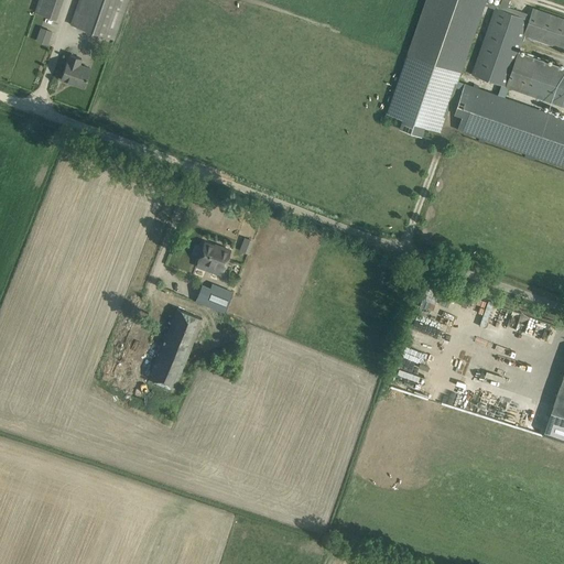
[(62,0),(39,0),(35,12),(56,19),(62,0)]
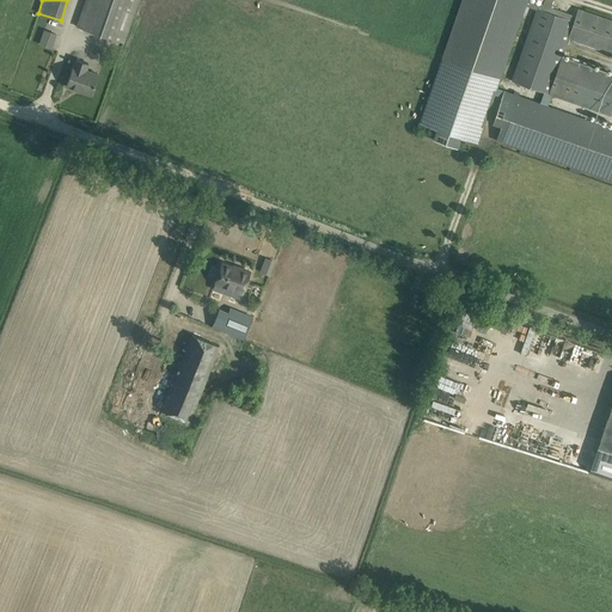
[(85,0),(77,26),(123,43),(138,0),(85,0)]
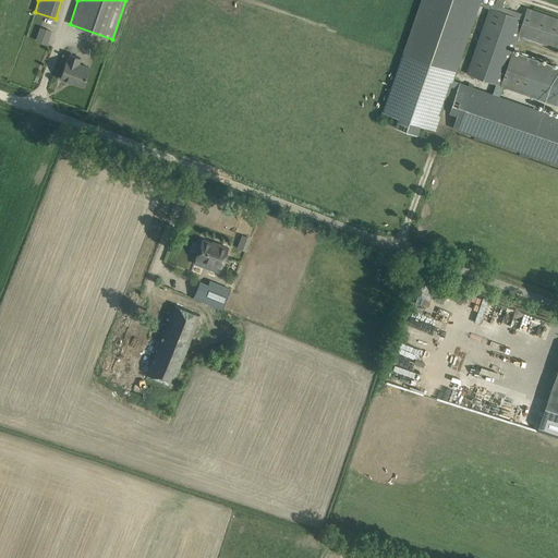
[(557,48),(557,19),(526,9),(524,14),(502,7),(495,3),(484,0),(421,0),(402,57),(383,112),(398,118),(395,126),(401,129),(416,134),(419,128),(420,125),(436,131),(438,123),(451,87),(457,89),(448,113),(457,116),(452,128),(474,135),(473,140),(478,142),(480,138),(520,153),(519,156),(528,159),(530,155),(557,165),(557,68),(512,52),(518,35),(557,48)]
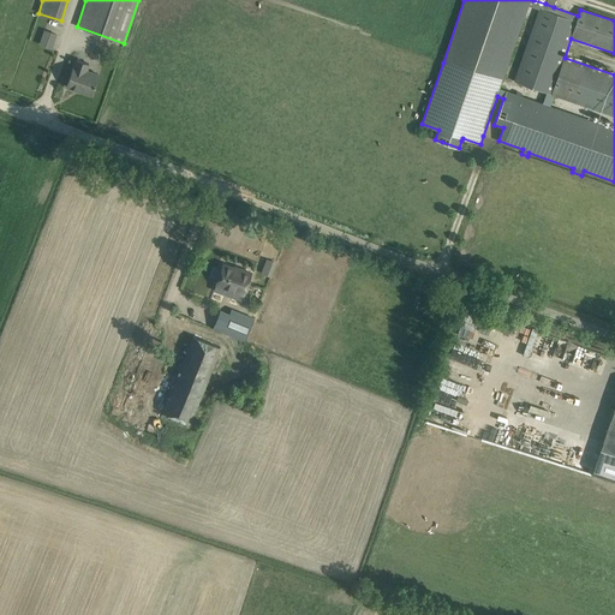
[(48,46),(53,31),(46,29),(41,43),(48,46)]
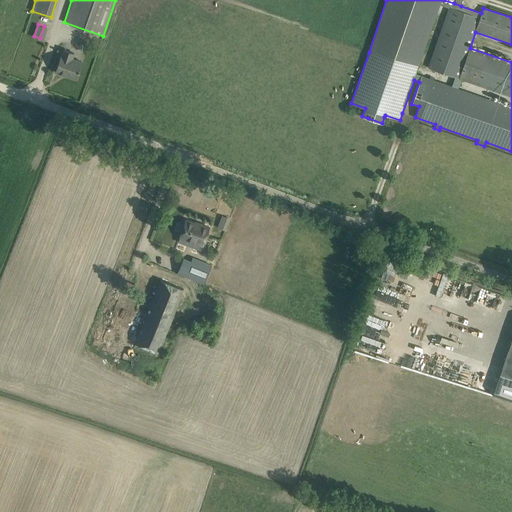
[(55,72),(76,79),(82,62),(72,59),(74,53),(64,49),(62,55),(61,55),(55,72)]
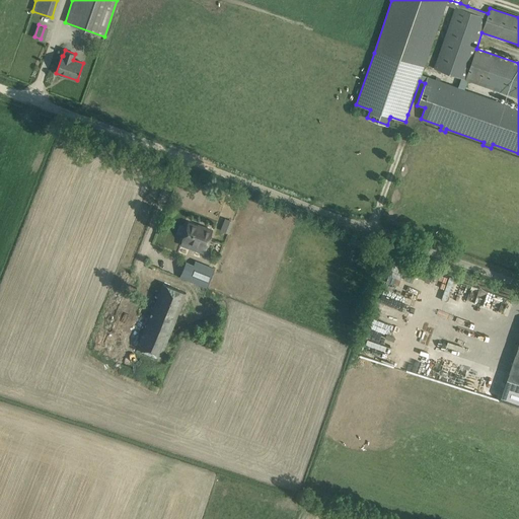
[(228,232),(232,220),(225,218),(221,230),(228,232)]
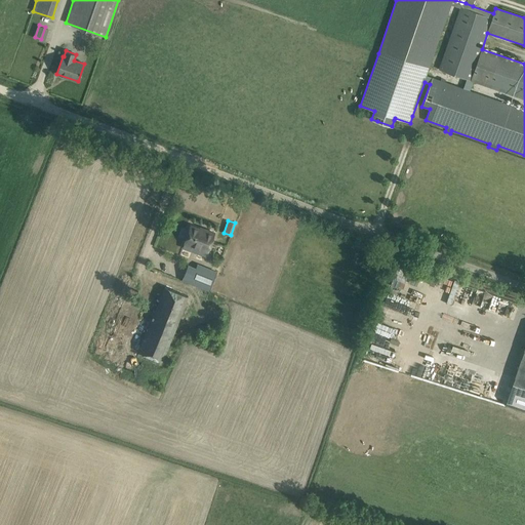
[(189,231),(183,247),(205,256),(214,233),(192,225),(190,228),(189,231)]
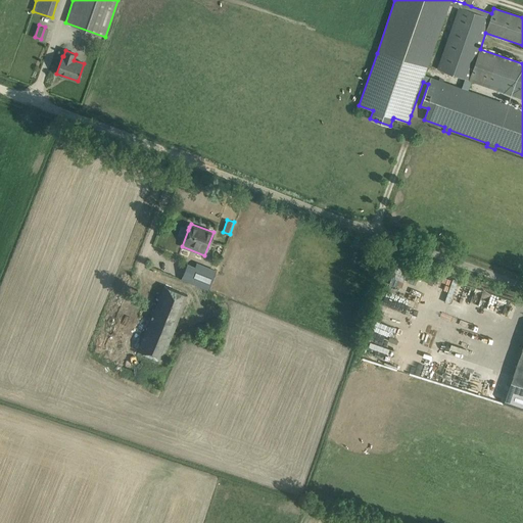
[(158,269),(168,273),(172,263),(161,259),(158,269)]
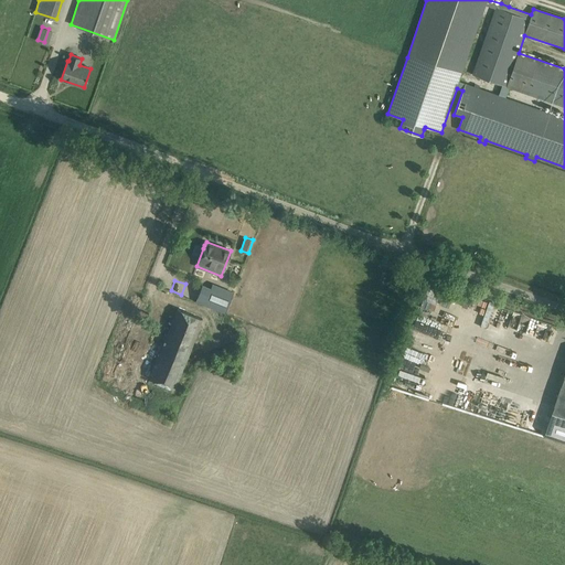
[(202,286),(195,301),(225,312),(233,292),(212,285),(210,289),(202,286)]
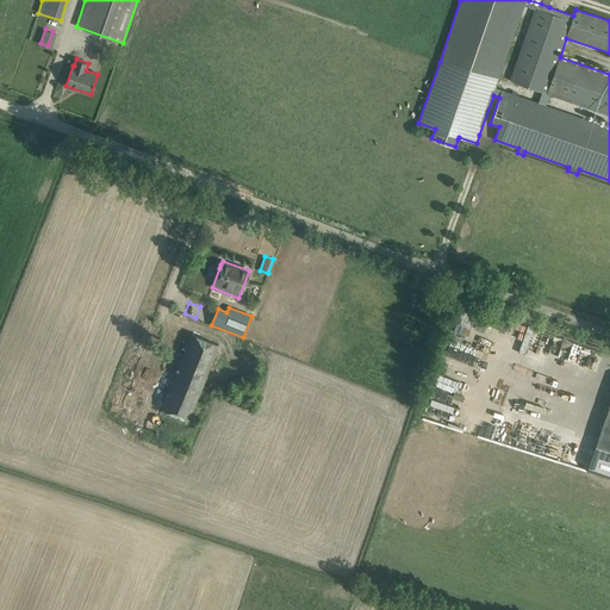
[(449,344),(485,356),(492,337),(455,325),(449,344)]
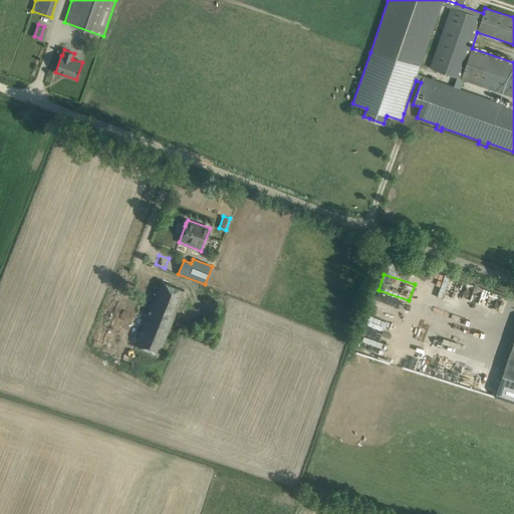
[(185,289),(162,281),(138,345),(160,355),(185,289)]
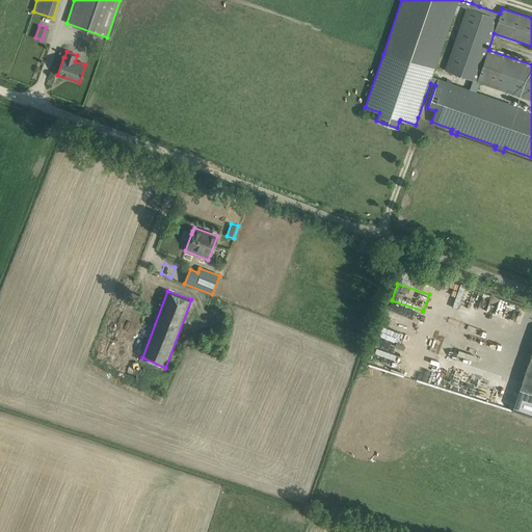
[(420,325),(423,317),(409,313),(407,321),(420,325)]
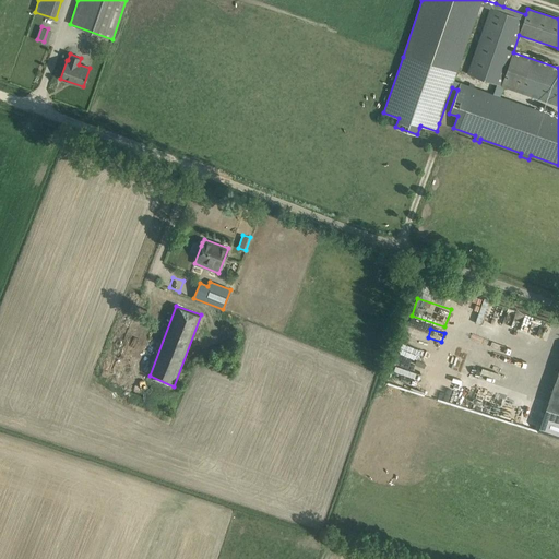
[(477,329),(473,336),(484,343),(488,335),(477,329)]
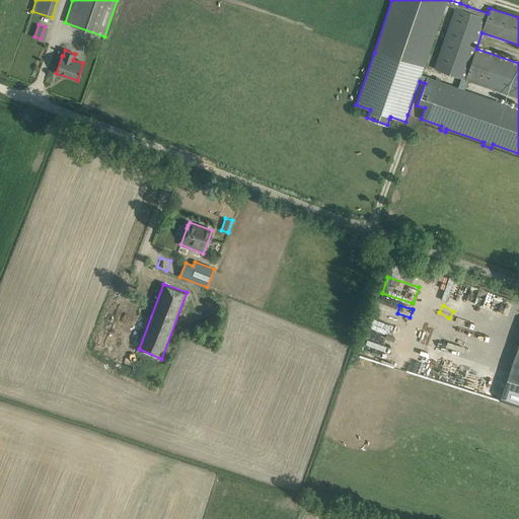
[(413,344),(422,348),(428,334),(419,329),(413,344)]
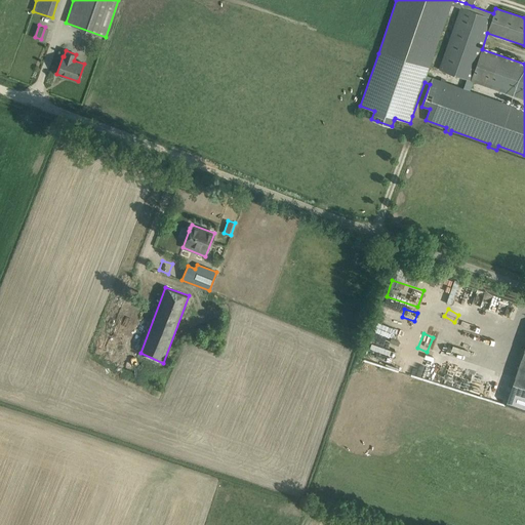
[(206,335),(203,344),(218,351),(221,342),(206,335)]
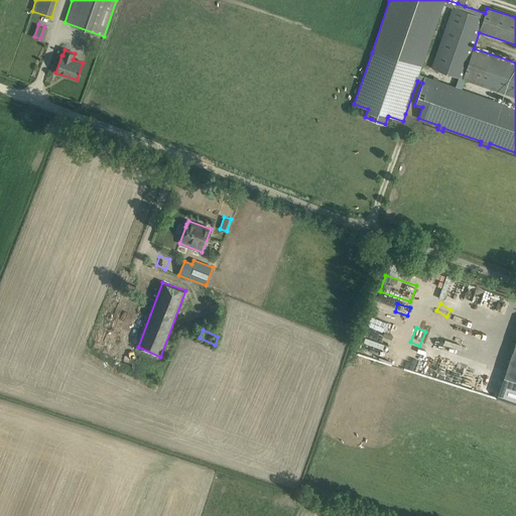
[(502,380),(496,399),(515,405),(515,340),(515,344),(512,343),(509,352),(512,353),(506,370),(503,369),(500,379),(502,380)]
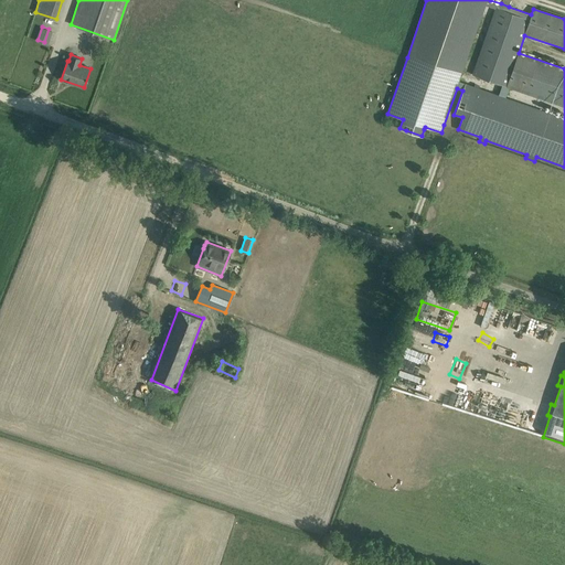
[(439,396),(448,400),(450,393),(441,390),(439,396)]
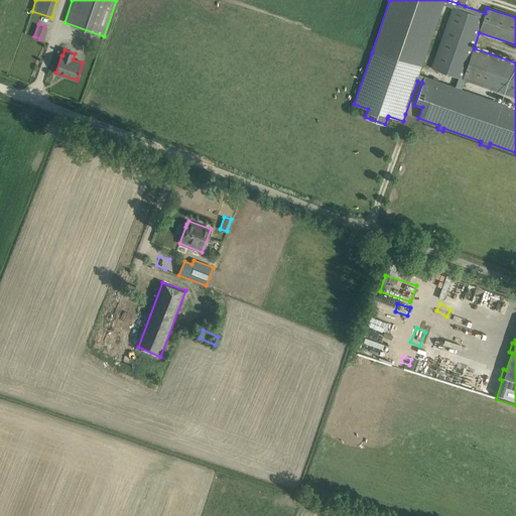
[(406,376),(416,380),(419,374),(409,370),(406,376)]
